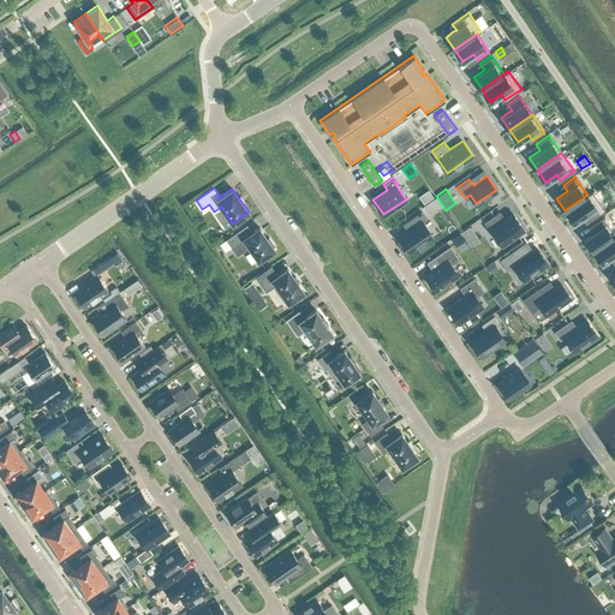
[(592,191),(587,195),(565,210),(573,222),(584,215),(589,221),(604,209),(592,191)]
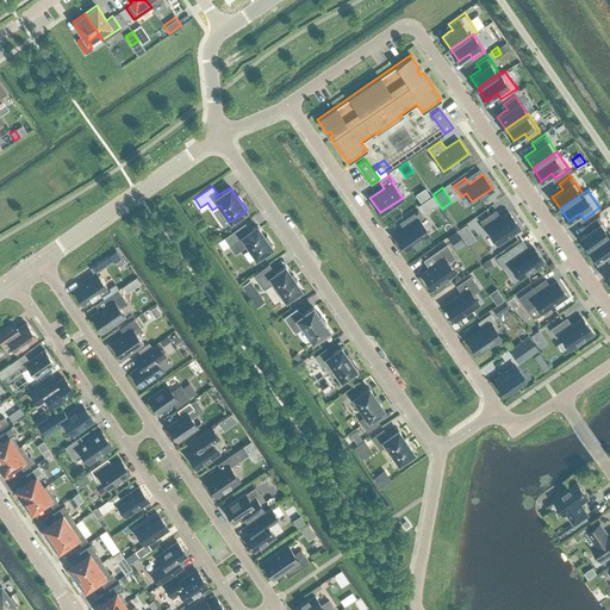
[(418,204),(422,210),(429,207),(423,200),(418,204)]
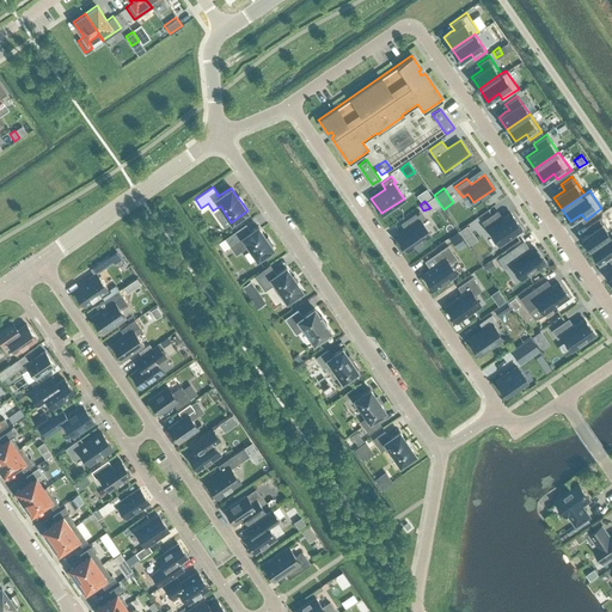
[(405,230),(396,234),(407,251),(415,245),(416,246),(423,242),(423,240),(430,234),(420,220),(423,216),(418,209),(405,219),(410,226),(405,230)]
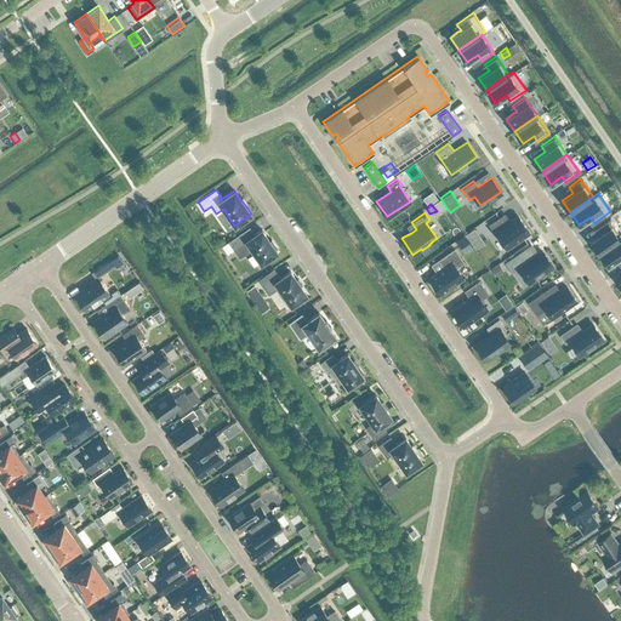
[(528,232),(517,216),(508,222),(503,214),(488,224),(494,233),(495,232),(506,248),(513,241),(513,244),(523,238),(522,235),(528,232)]
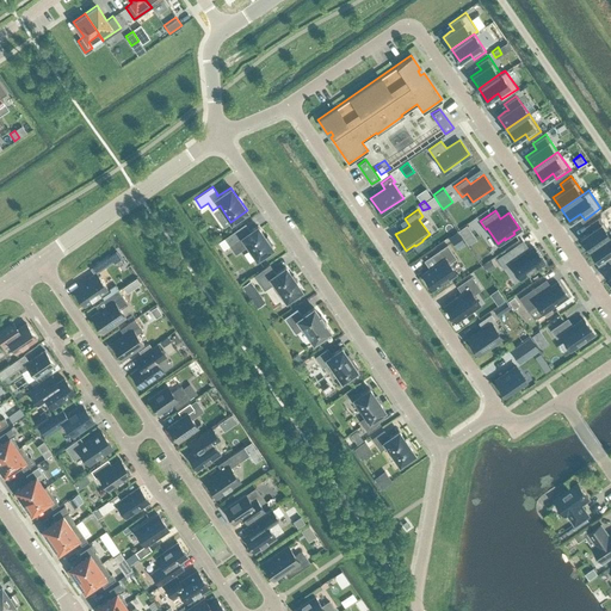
[(588,248),(610,233),(598,215),(587,223),(591,229),(580,236),(588,248)]
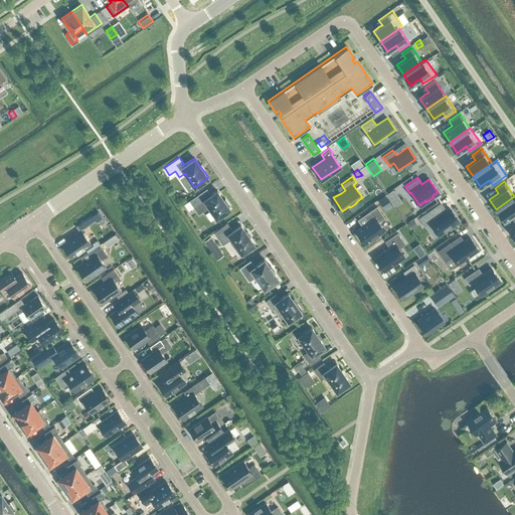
[(223,199),(216,189),(204,198),(200,192),(189,200),(189,199),(183,203),(188,209),(193,206),(198,212),(208,206),(216,217),(218,216),(219,217),(225,213),(224,211),(229,208),(227,205),(229,204),(225,198),(223,199)]
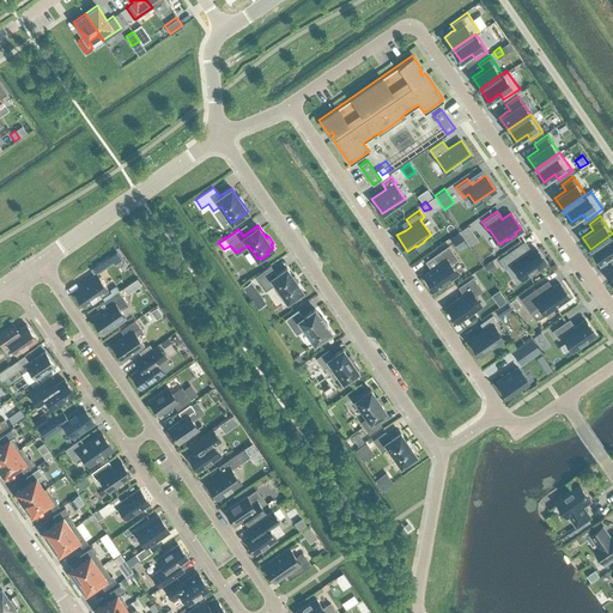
[(612,234),(590,249),(599,262),(610,254),(612,259),(612,234)]
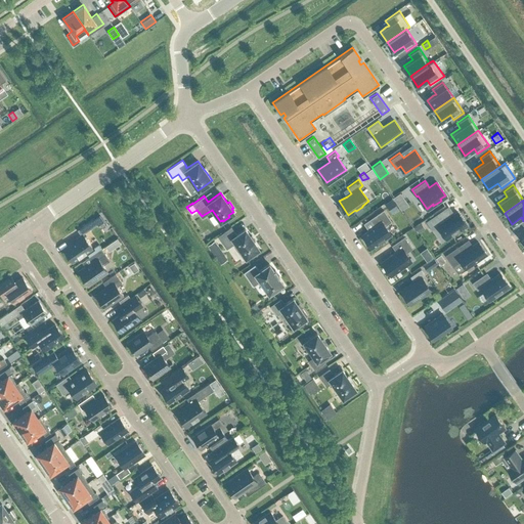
[(390,220),(383,210),(369,218),(375,225),(361,233),(370,247),(390,233),(384,225),(390,220)]
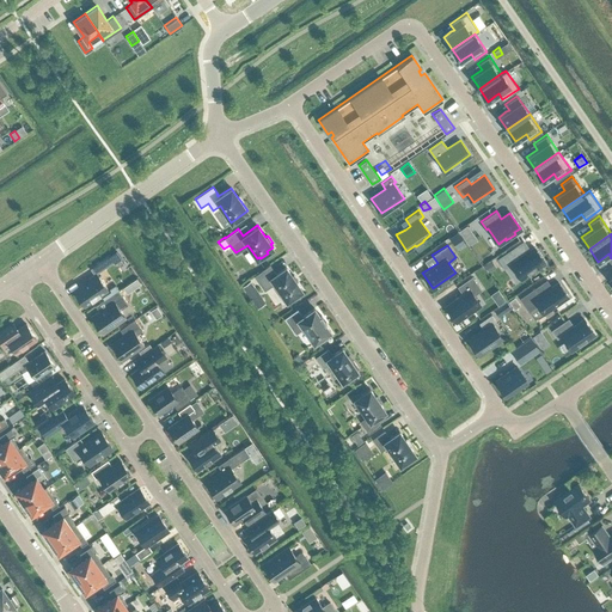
[(521,279),(545,263),(534,246),(519,257),(513,249),(499,258),(505,268),(510,263),(521,279)]
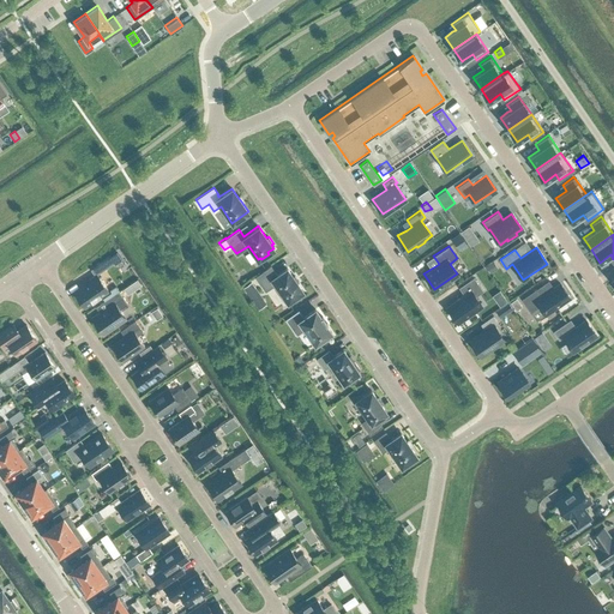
[(108,257),(96,265),(101,271),(113,263),(108,257)]
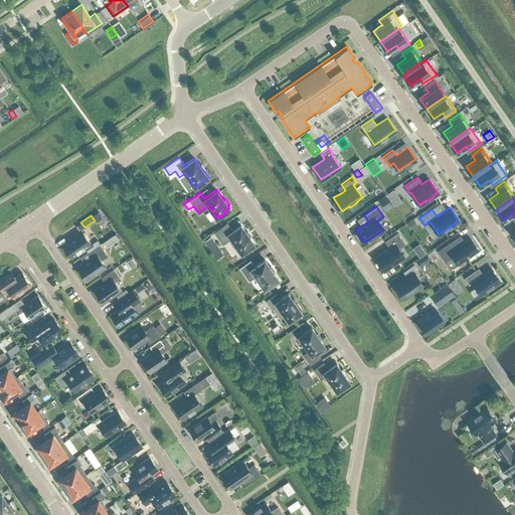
[(410,228),(416,223),(413,218),(406,223),(410,228)]
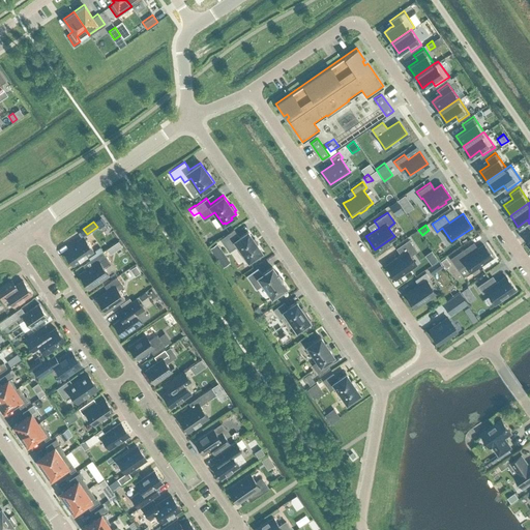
[(239,236),(233,229),(219,238),(229,251),(237,245),(242,254),(241,255),(245,260),(246,259),(247,261),(254,257),(255,258),(260,255),(259,253),(261,251),(247,231),(239,236)]
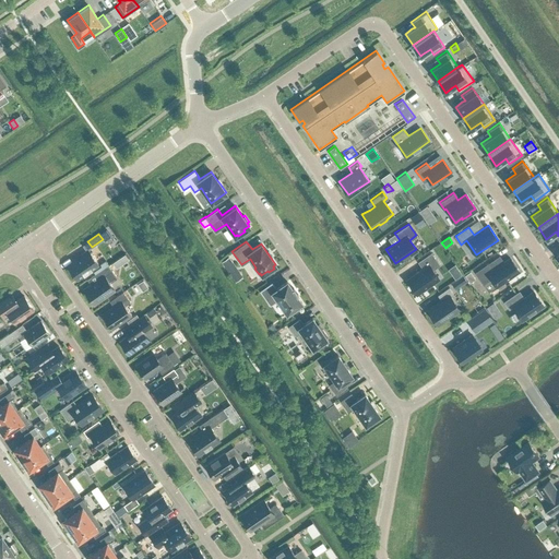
[(67,265),(75,277),(97,263),(87,249),(80,254),(81,256),(67,265)]
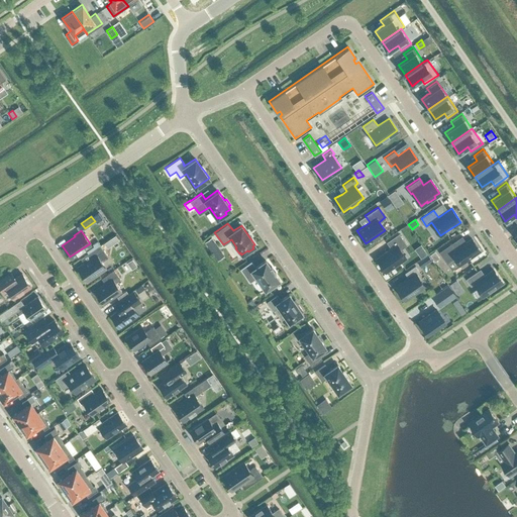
[(406,244),(399,233),(386,241),(391,247),(376,257),(385,272),(406,257),(400,248),(406,244)]
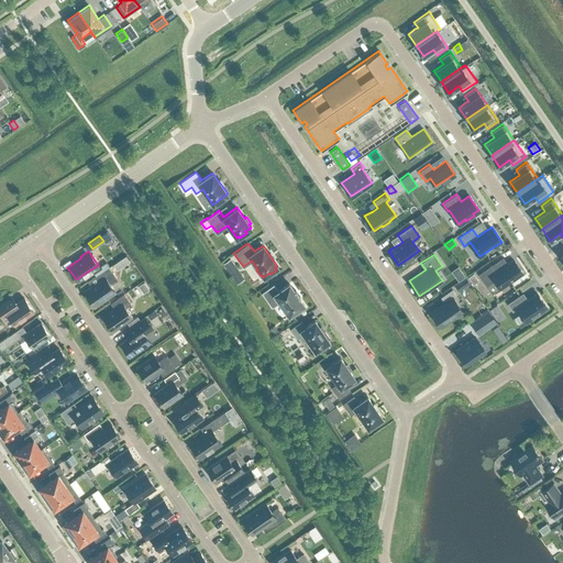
[(230,274),(239,268),(230,257),(222,263),(230,274)]
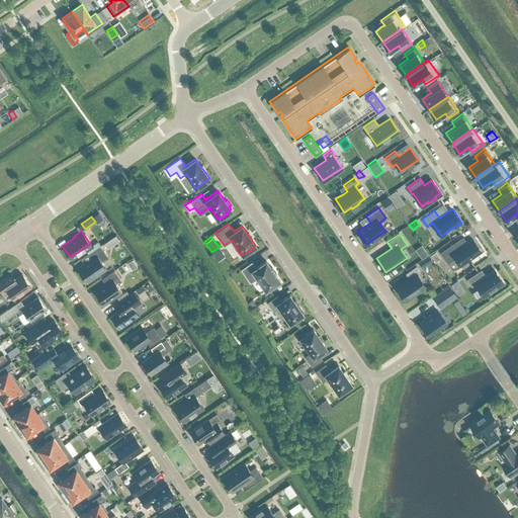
[(472,255),(480,250),(471,239),(459,248),(455,242),(440,252),(447,263),(454,258),(459,264),(465,260),(466,261),(473,257),(472,255)]
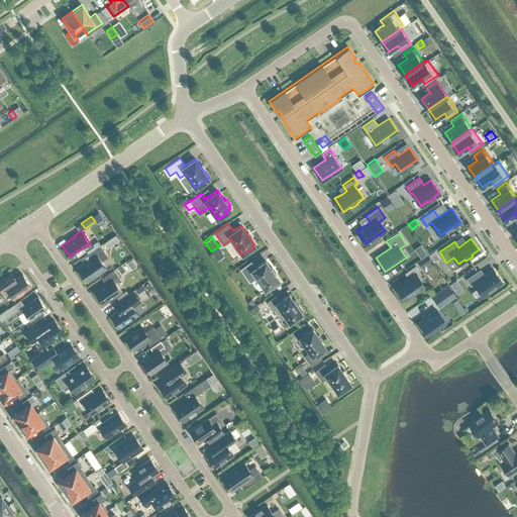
[(100,243),(97,239),(92,243),(93,245),(86,250),(88,252),(99,244),(100,243)]
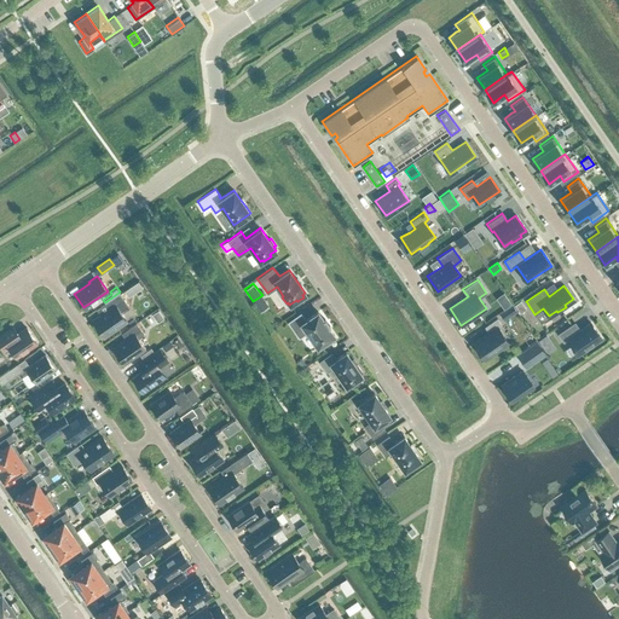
[(105,302),(109,308),(92,319),(103,336),(126,320),(121,312),(129,307),(119,293),(105,302)]
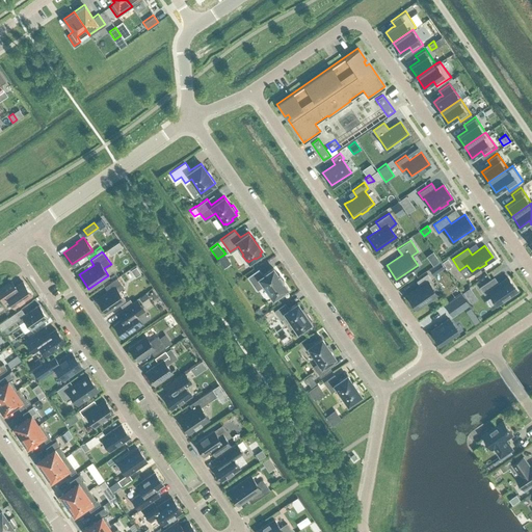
[(446,258),(441,261),(446,268),(451,264),(446,258)]
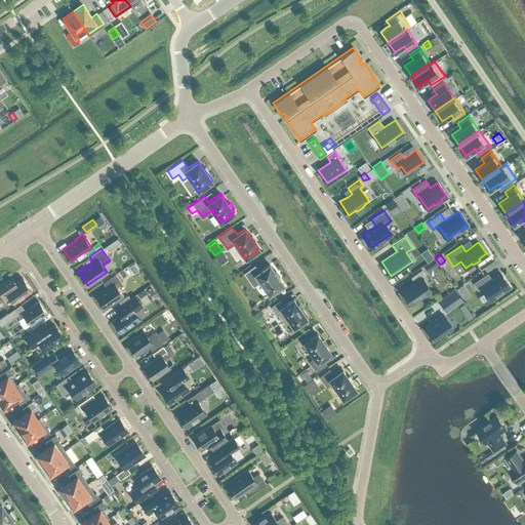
[(430,260),(423,266),(428,271),(434,267),(430,260)]
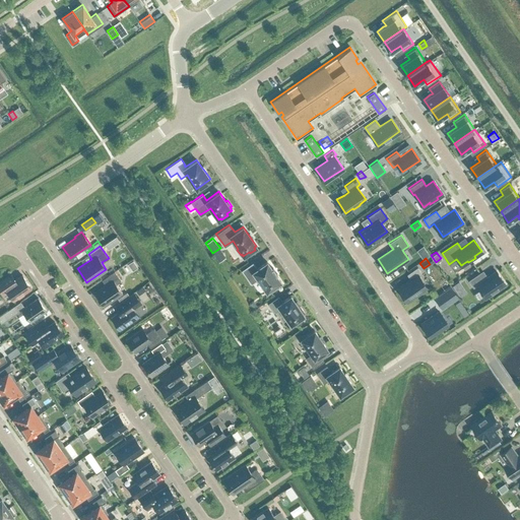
[(130,261),(124,265),(128,270),(134,266),(130,261)]
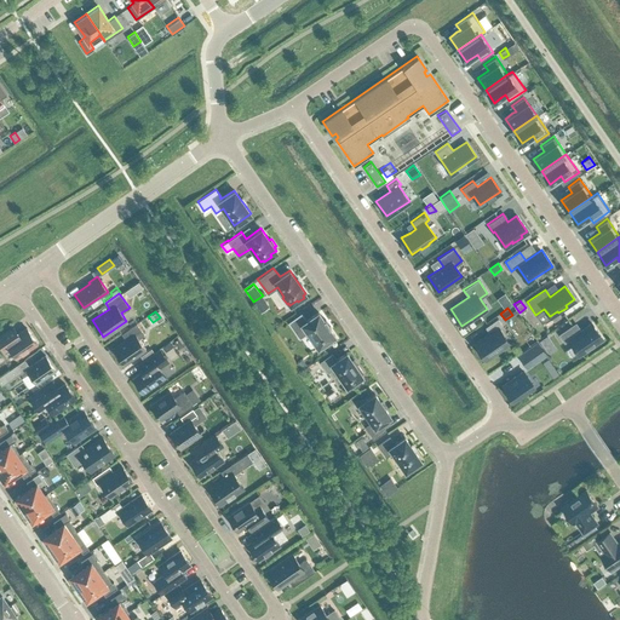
[(323,319),(317,311),(305,320),(300,313),(288,321),(299,337),(306,332),(317,346),(323,342),(326,344),(333,339),(332,337),(334,336),(328,327),(329,326),(325,319),(323,319)]
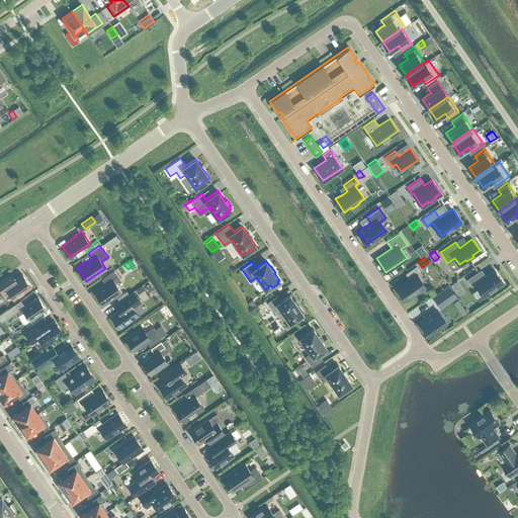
[(419,271),(416,265),(405,273),(409,277),(396,286),(406,300),(425,286),(416,273),(419,271)]
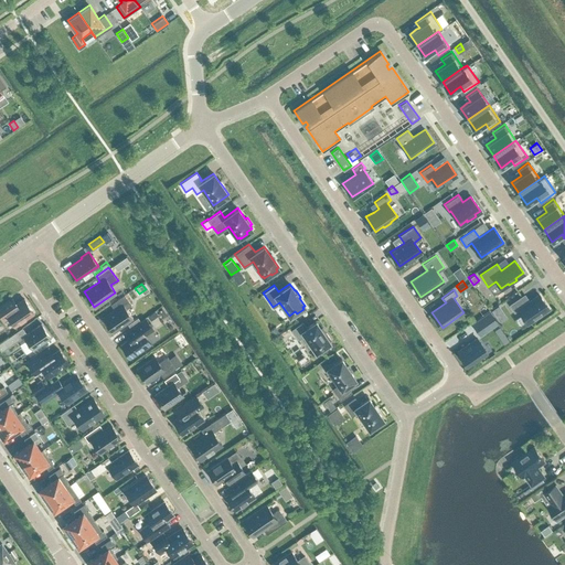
[(112,332),(124,323),(132,318),(126,308),(131,305),(124,294),(110,304),(114,309),(102,317),(112,332)]
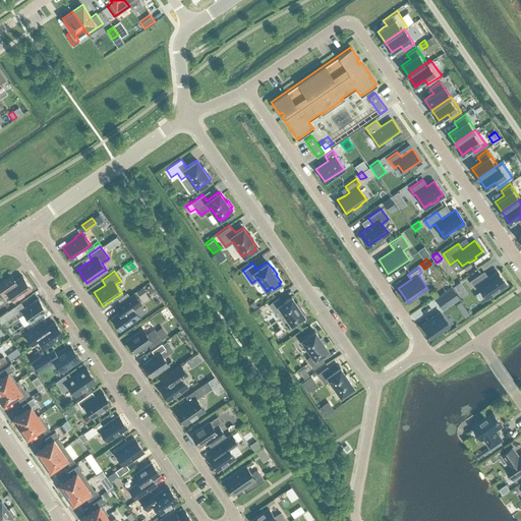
[(481,273),(469,281),(474,287),(477,285),(486,297),(506,284),(497,271),(485,279),(481,273)]
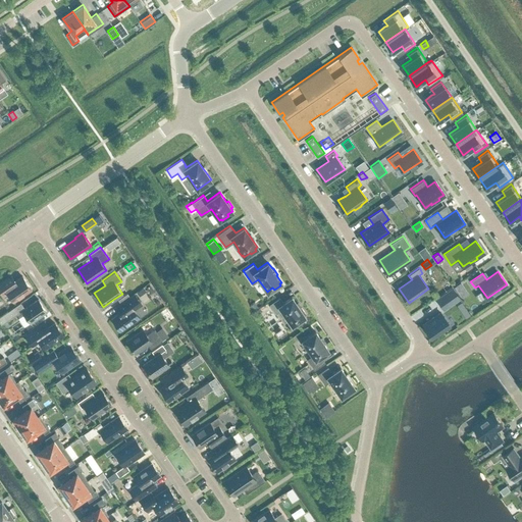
[(6,278),(0,282),(0,291),(4,297),(8,294),(13,301),(31,289),(21,275),(10,283),(6,278)]
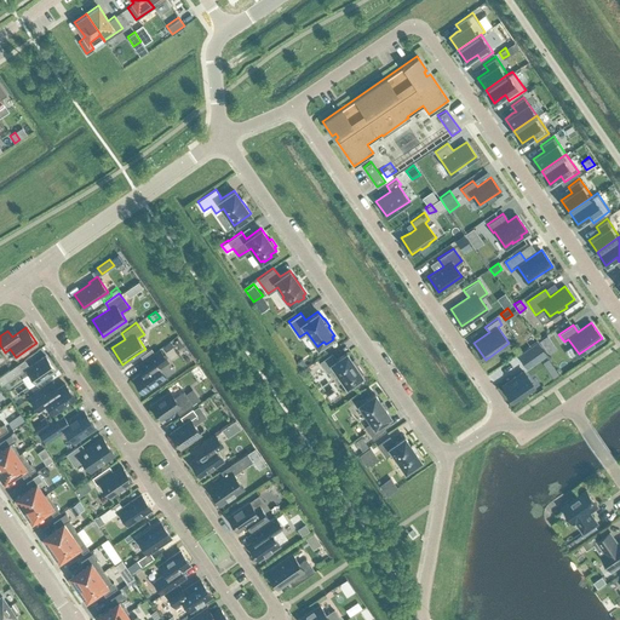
[(529,339),(537,337),(534,328),(526,331),(529,339)]
